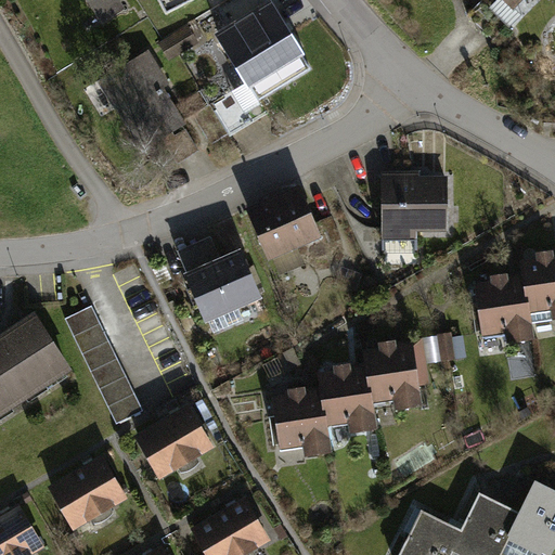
[(90,0),(103,20),(120,9),(114,0),(90,0)]
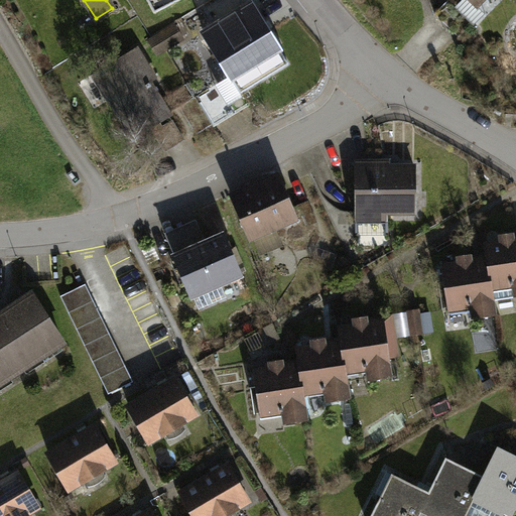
[(448,0),(434,14),(459,37),(484,12),(477,5),(482,0),(448,0)]
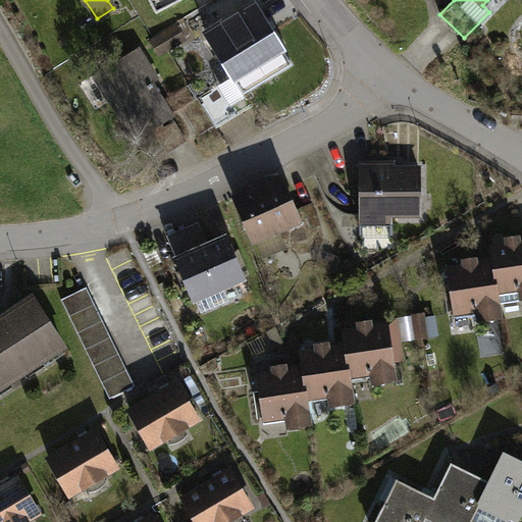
[(279,66),(246,10),(206,35),(232,77),(244,70),(251,84),(279,66)]
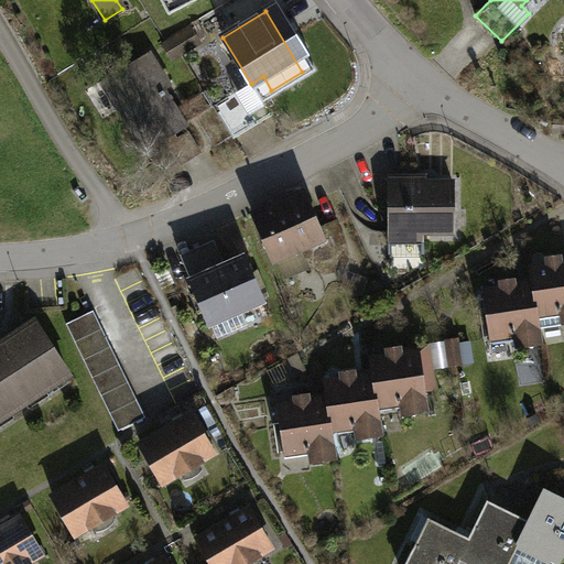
[(191,28),(172,39),(182,54),(201,43),(191,28)]
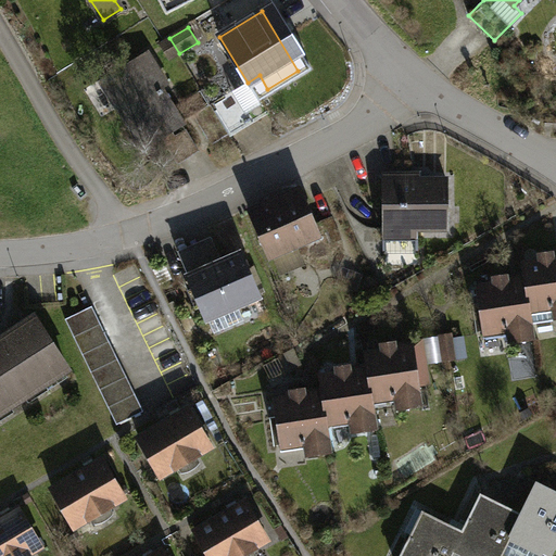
[(160,45),(169,60),(179,53),(169,38),(160,45)]
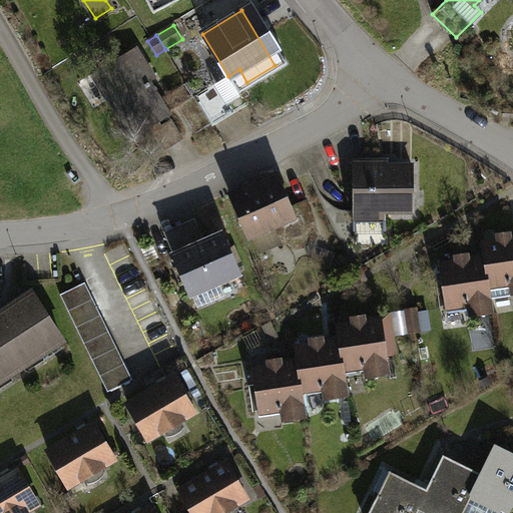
[(151,74),(135,49),(94,74),(97,77),(102,74),(115,95),(109,98),(133,136),(168,115),(146,78),(151,74)]
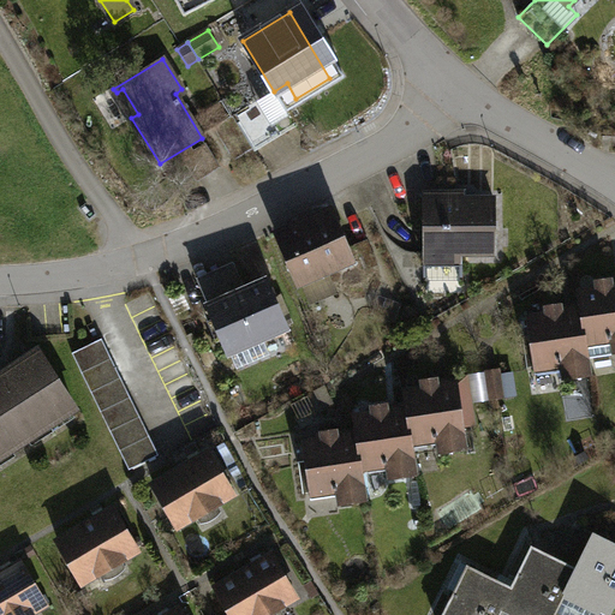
[(216,126),(234,156),(251,147),(233,117),(216,126)]
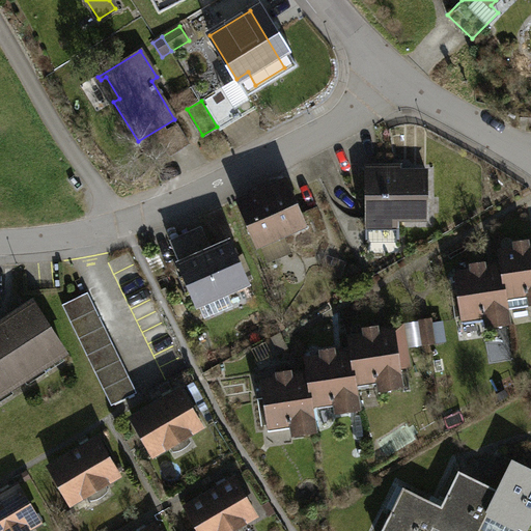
[(426,171),(367,172),(367,219),(368,219),(397,218),(427,218),(426,171)]
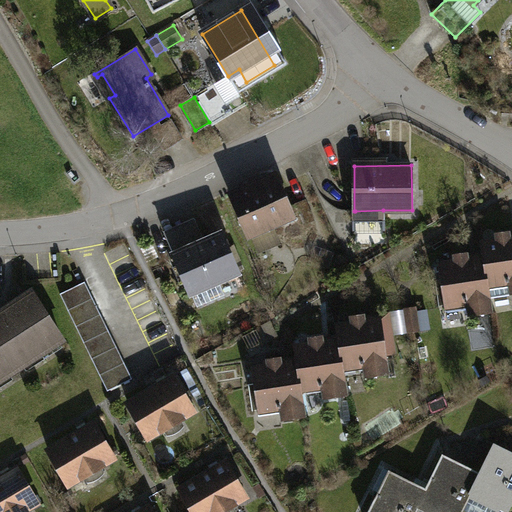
[(241,194),(233,198),(250,236),(294,216),(277,179),(247,191),(245,186),(239,189),(241,194)]
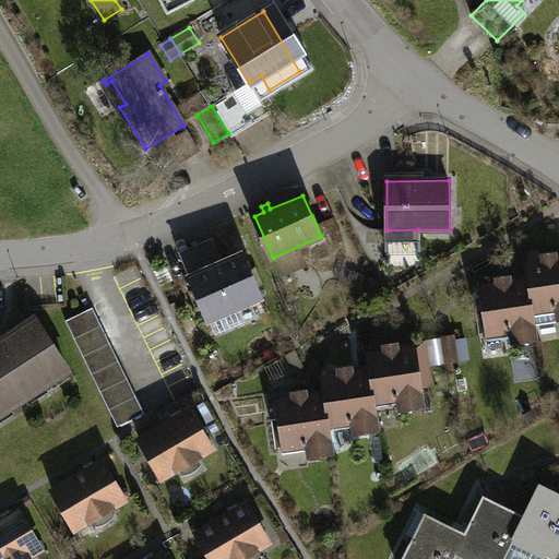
[(418,229),(388,230),(388,252),(418,252),(418,229)]
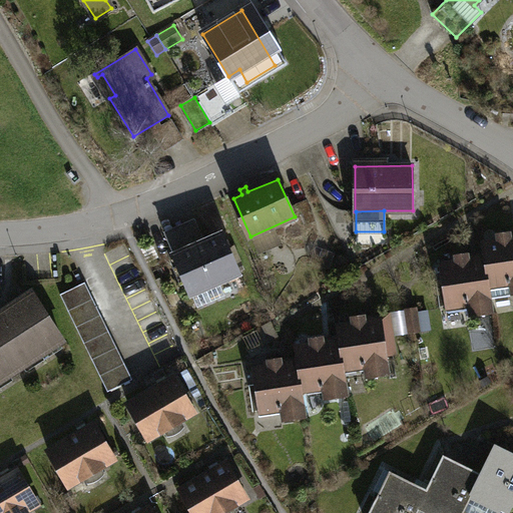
[(174,254),(205,241),(194,218),(163,231),(174,254)]
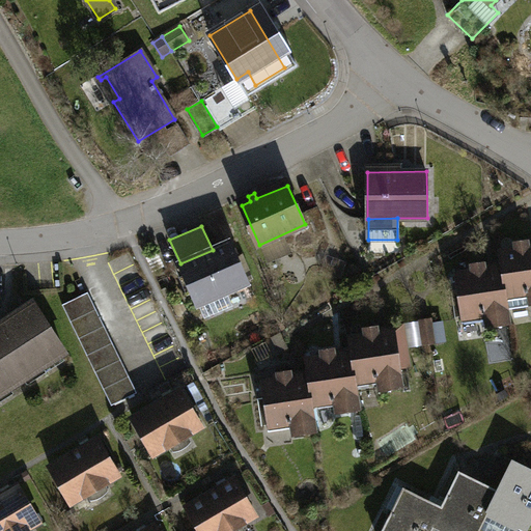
[(508,308),(530,304),(530,247),(529,248),(528,241),(513,243),(514,250),(500,252),(502,268),(508,308)]
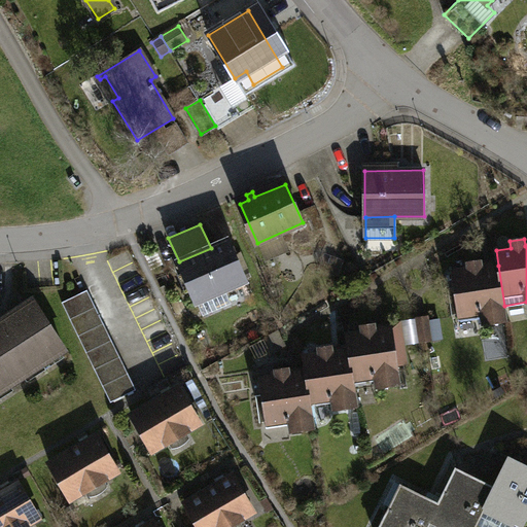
[(211,248),(179,261),(197,302),(245,281),(227,240),(211,248)]
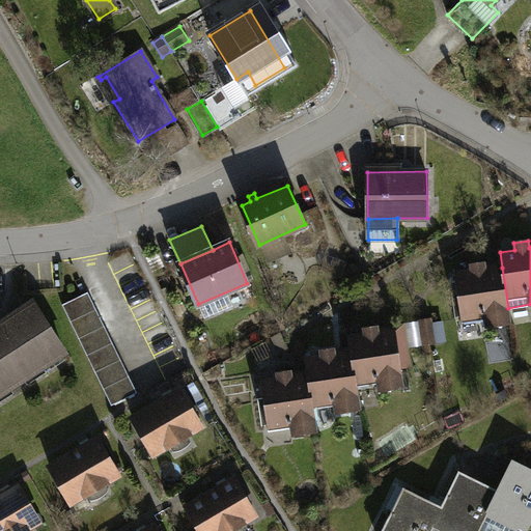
[(485,328),(510,324),(508,308),(502,268),(485,270),(484,262),(470,264),(471,272),(455,274),(462,317),(483,314),(485,328)]
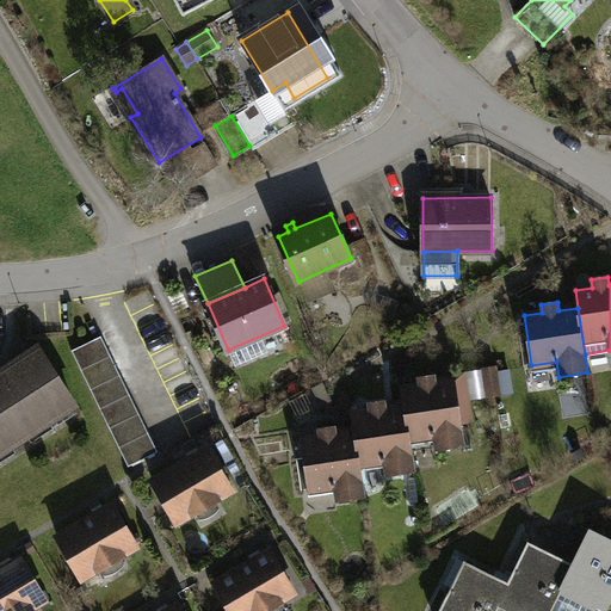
[(158,452),(102,335),(72,351),(128,467),(158,452)]
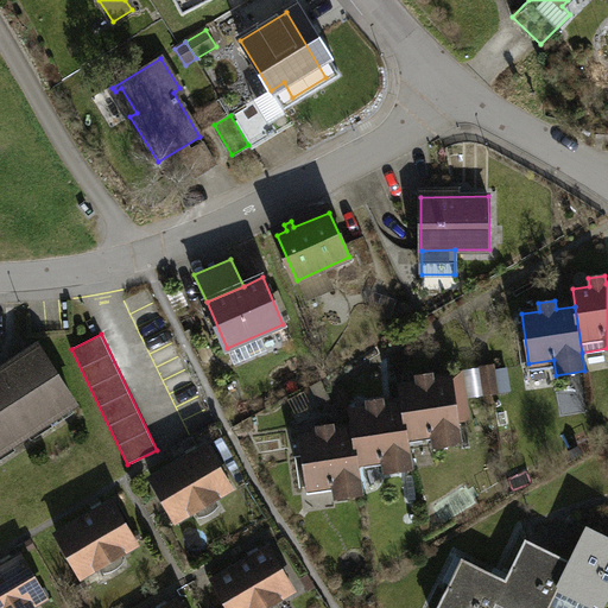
[(10,372),(0,378),(0,447),(74,400),(37,346),(6,366),(10,372)]
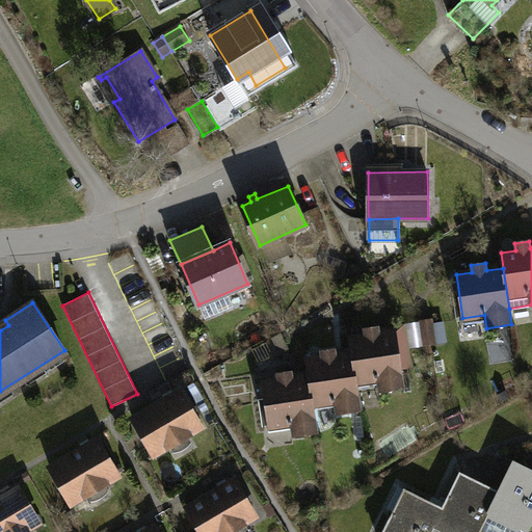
[(432,344),(446,342),(444,322),(430,324),(432,344)]
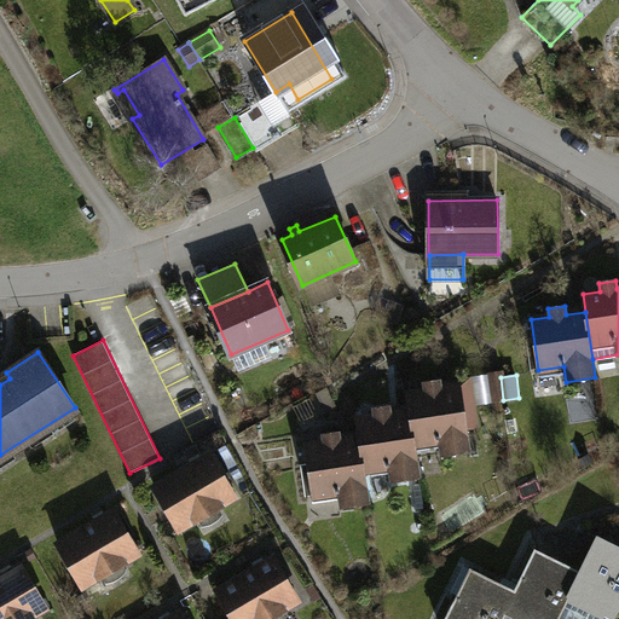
[(424,391),(408,394),(410,411),(415,444),(439,440),(441,456),(470,452),(461,386),(441,388),(440,381),(423,383),(424,391)]
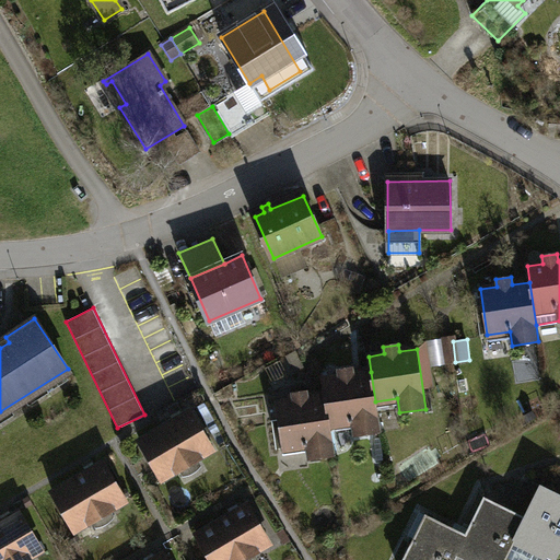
[(338,377),(323,380),(325,396),(329,426),(351,422),(353,435),(380,432),(375,401),(371,372),(353,375),(352,368),(337,370),(338,377)]
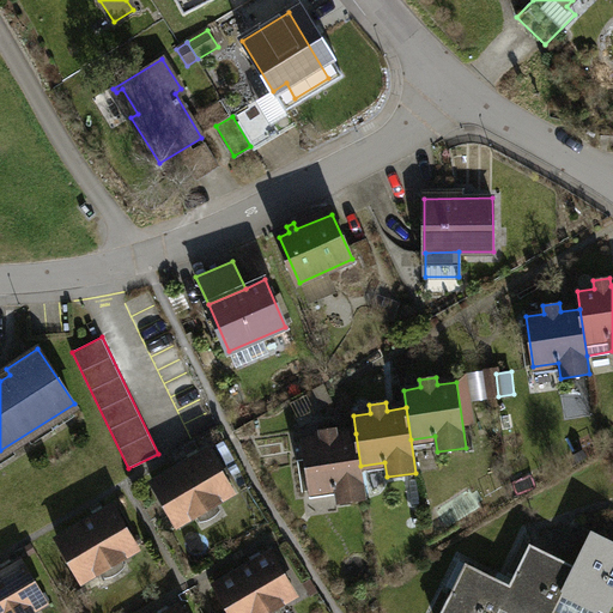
[(321,438),(302,442),(302,445),(297,445),(299,460),(303,459),(308,491),(334,487),(337,503),(365,498),(360,466),(356,434),(337,436),(335,429),(320,430),(321,438)]
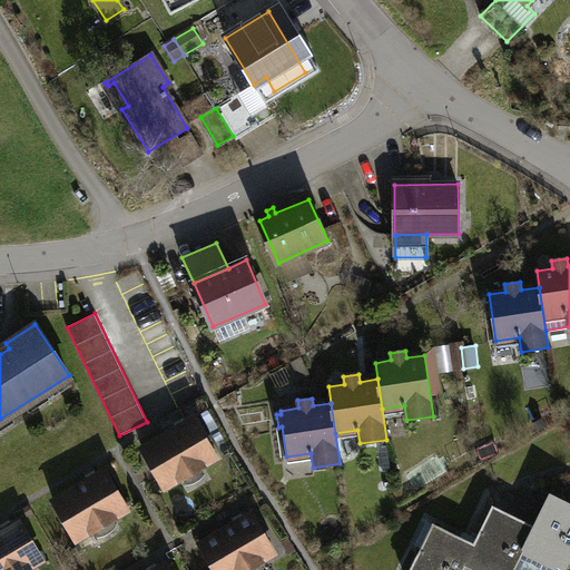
[(194,420),(143,449),(165,488),(216,458),(194,420)]
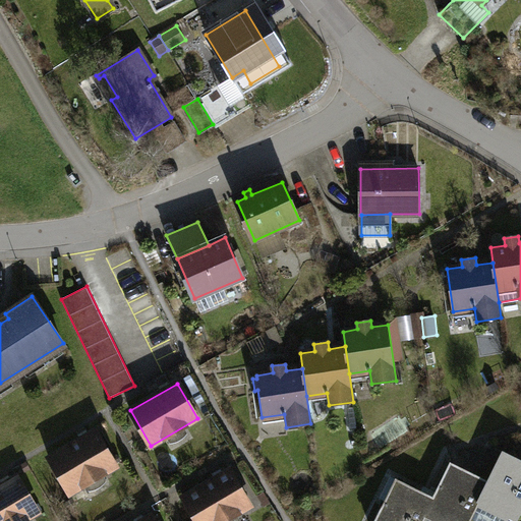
[(96,430),(49,458),(69,493),(116,466),(96,430)]
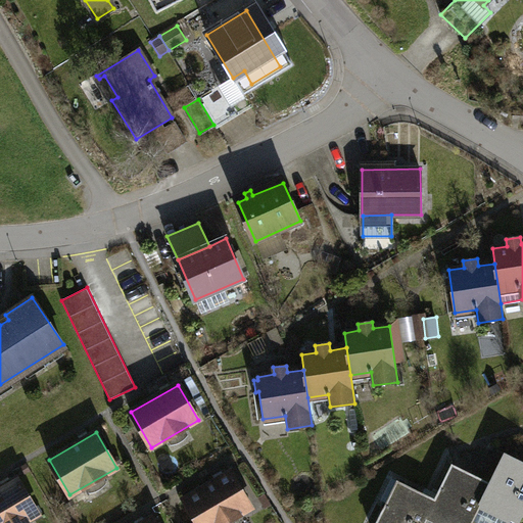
[(481,505),(519,522),(522,515),(522,514),(522,462),(505,454),(489,483),(490,483),(480,504),(481,505)]
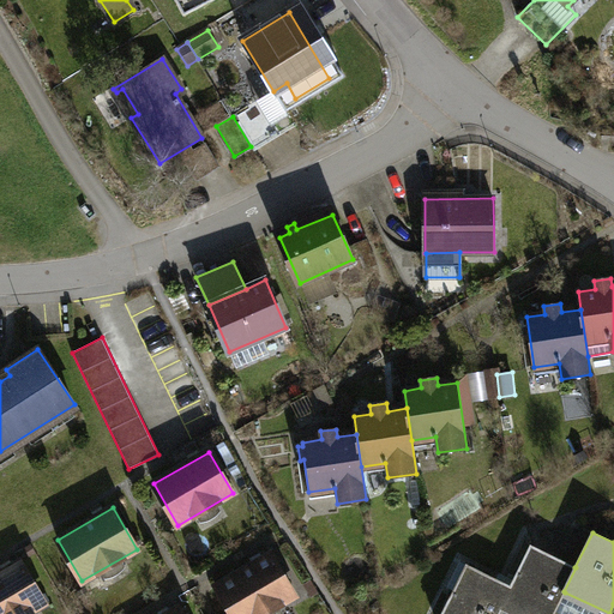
[(521,613),(554,613),(565,593),(564,591),(576,567),(575,567),(531,546),(510,587),(511,587),(503,605),(504,606),(521,613)]
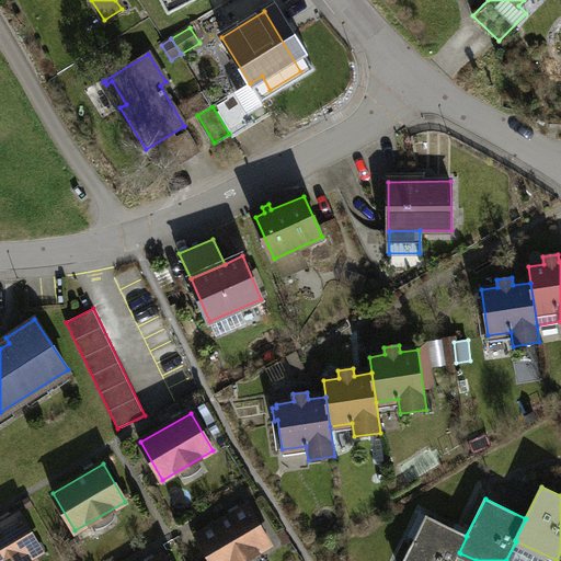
[(247,506),(197,536),(212,560),(240,560),(270,545),(247,506)]
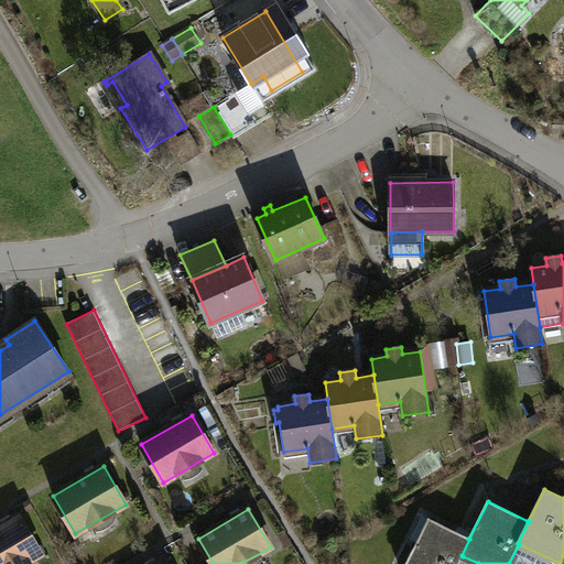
[(19,517),(0,527),(0,563),(22,563),(41,554),(19,517)]
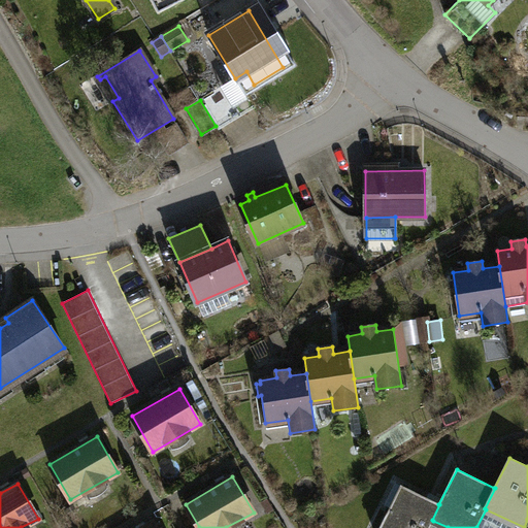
[(380,527),(429,527),(433,521),(432,520),(439,504),(438,504),(401,486),(380,527)]
